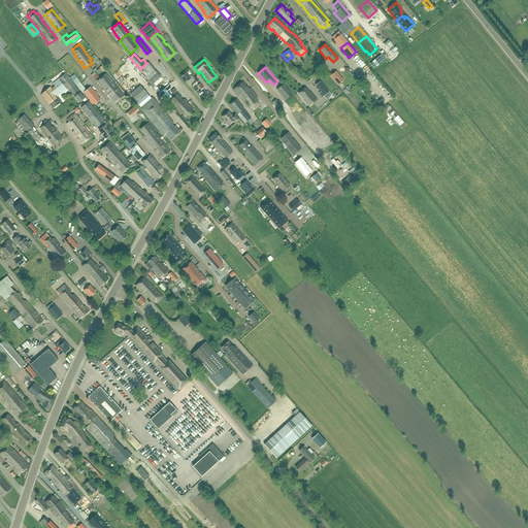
[(343,80),(335,71),(330,75),(338,85),(343,80)]
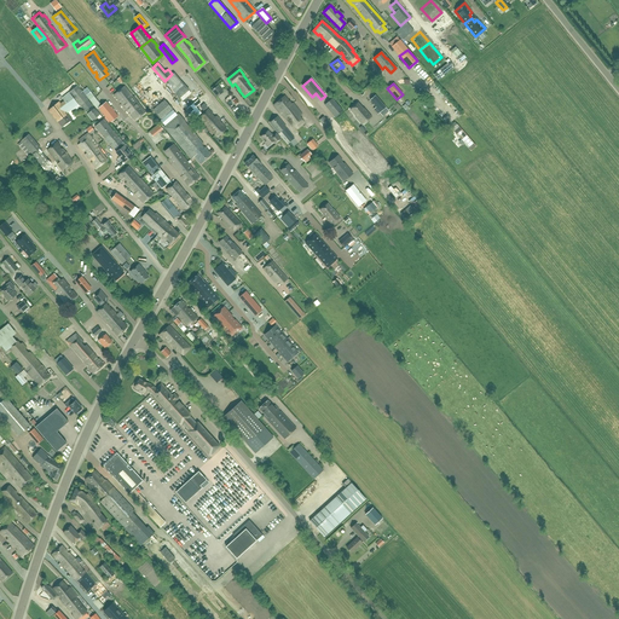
[(217,97),(223,92),(218,85),(210,91),(217,97)]
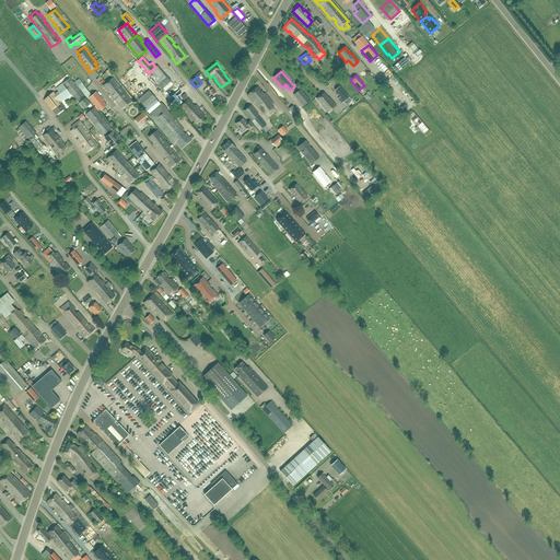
[(84,95),(74,83),(70,78),(56,89),(59,92),(55,95),(54,93),(44,101),(56,115),(65,108),(60,103),(70,95),(71,96),(72,95),(77,101),(84,95)]
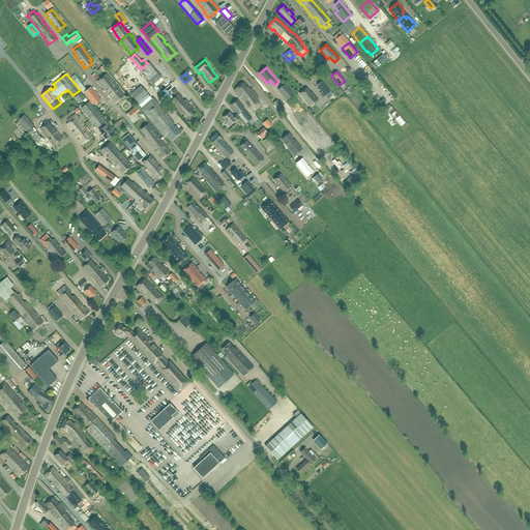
[(124,96),(107,74),(97,81),(104,89),(104,90),(108,95),(109,95),(115,104),(124,96)]
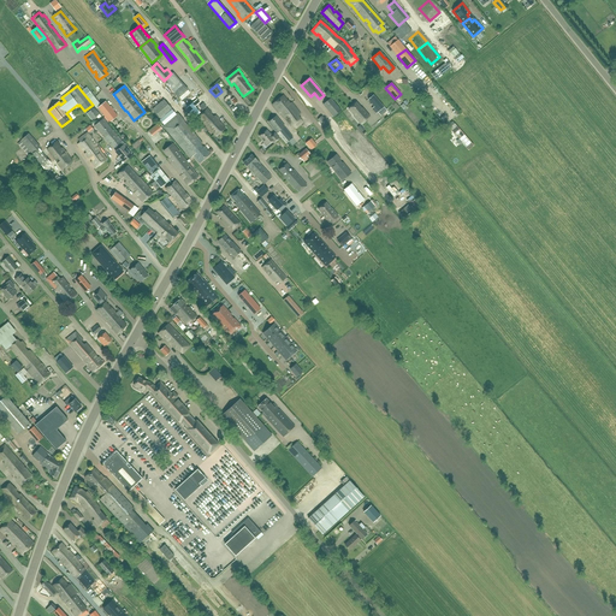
[(446,114),(455,107),(437,87),(428,94),(446,114)]
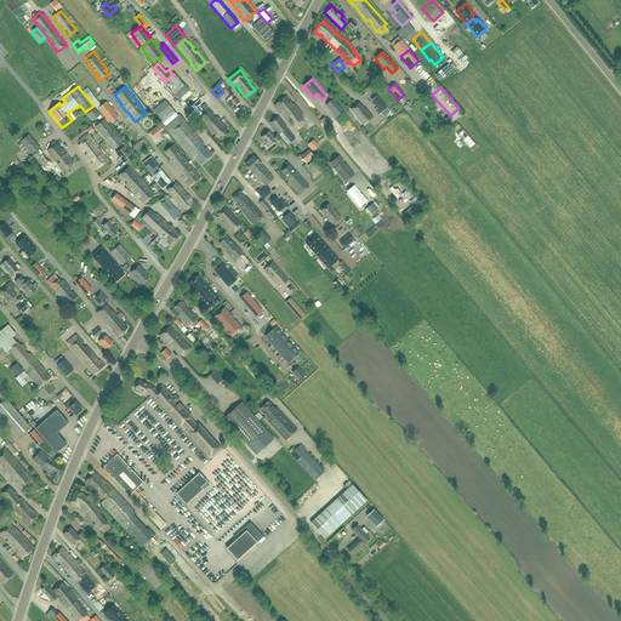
[(292,104),(285,96),(274,106),(280,114),(281,113),(292,129),(295,126),(297,130),(306,124),(300,117),(302,114),(298,109),(294,104),(292,104)]
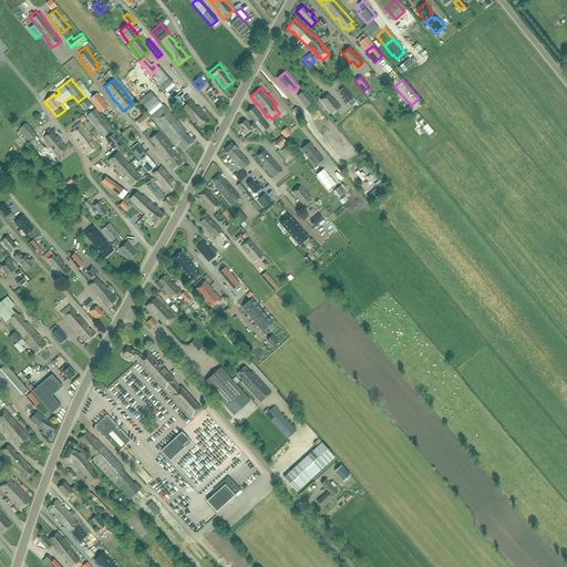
[(347,104),(348,103),(353,99),(343,88),(339,92),(344,98),(344,99),(343,99),(342,100),(347,104)]
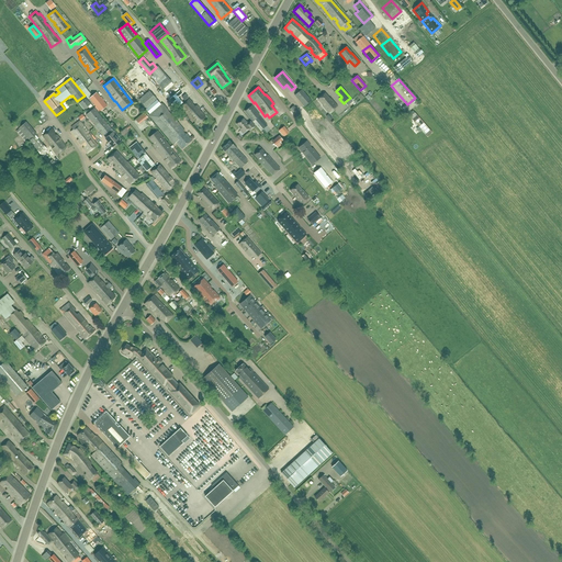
[(304,107),(311,100),(302,90),(294,96),(304,107)]
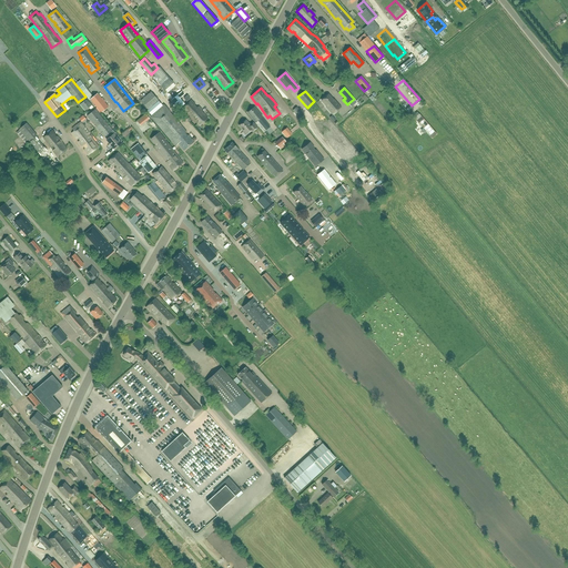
[(160,109),(155,103),(159,101),(151,92),(141,101),(148,110),(146,110),(151,115),(153,118),(152,119),(175,146),(178,144),(184,151),(194,142),(188,135),(186,137),(185,133),(186,132),(170,112),(164,104),(160,109)]
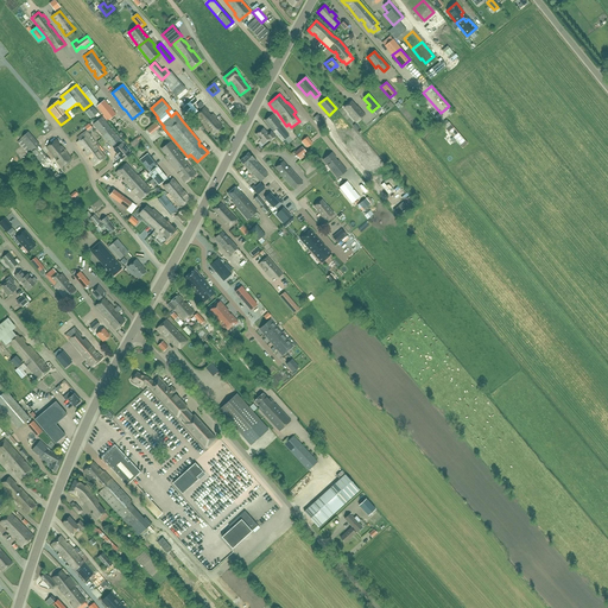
[(107,121),(116,114),(105,100),(96,107),(107,121)]
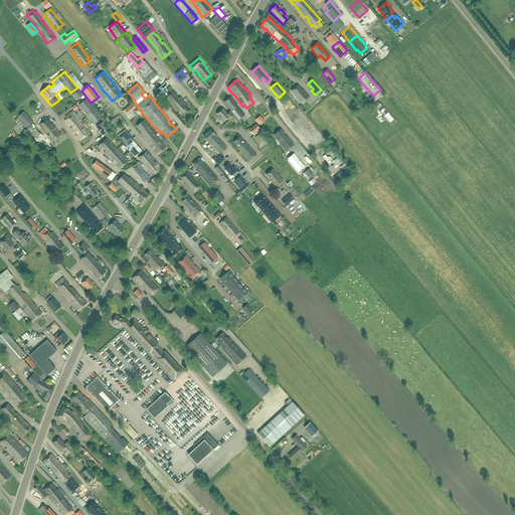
[(304,92),(298,86),(291,92),(297,98),(297,99),(301,104),(309,98),(304,92)]
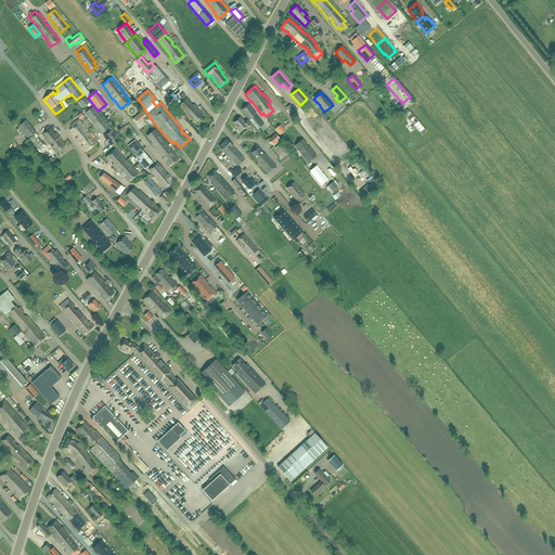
[(173,106),(177,103),(179,102),(177,99),(171,93),(167,98),(173,106)]
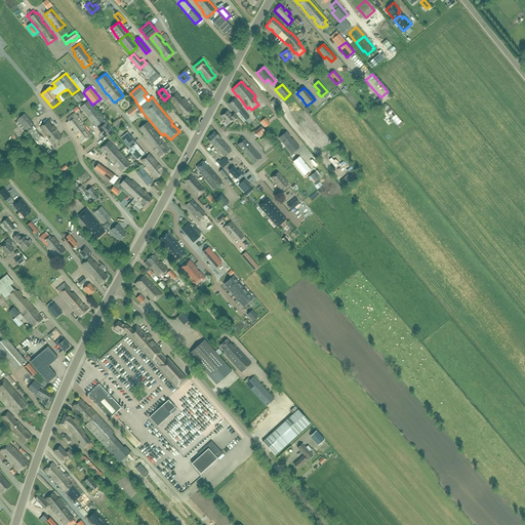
[(78,103),(85,97),(80,91),(74,96),(78,103)]
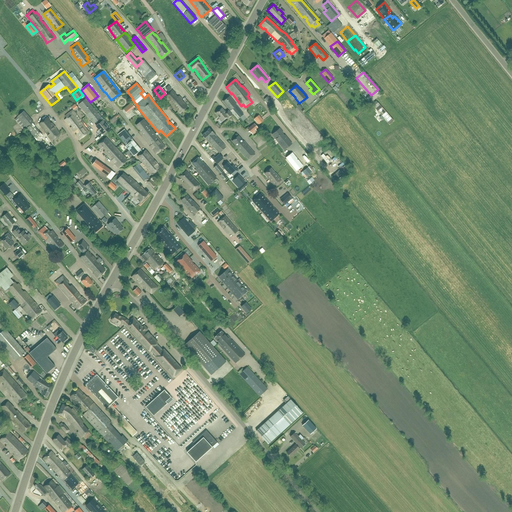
[(178,97),(175,95),(176,94),(172,90),(165,97),(180,113),(187,107),(181,100),(182,99),(179,96),(178,97)]
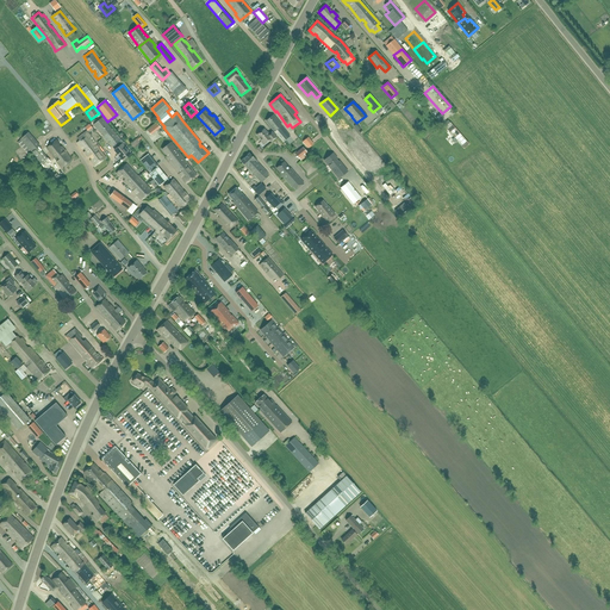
[(290,136),(281,125),(273,116),(266,120),(274,131),(277,130),(285,139),(290,136)]
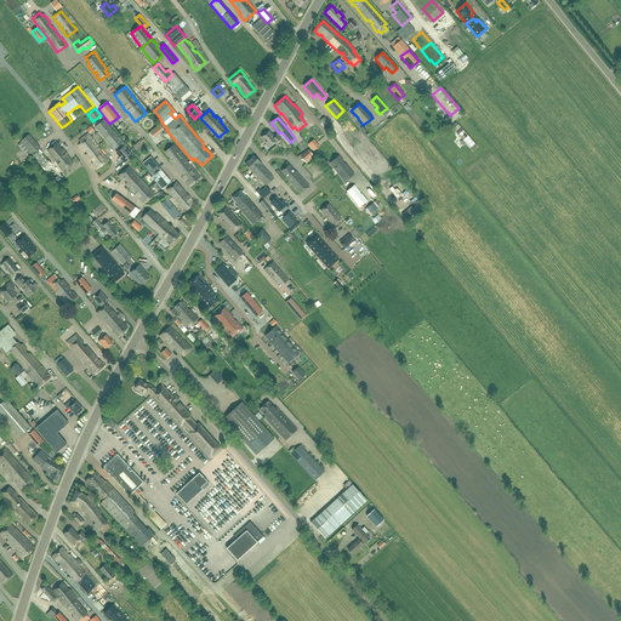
[(132,157),(125,147),(126,146),(123,142),(104,119),(95,127),(114,151),(117,148),(119,152),(117,153),(125,164),(132,157)]
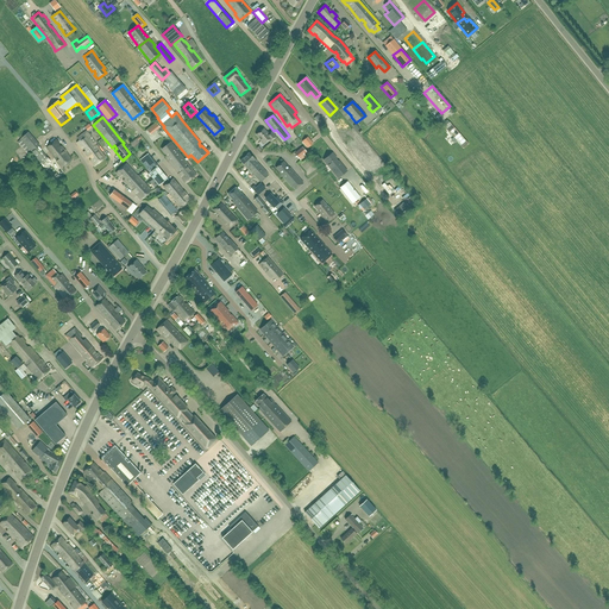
[(306,121),(300,126),(305,132),(311,127),(306,121)]
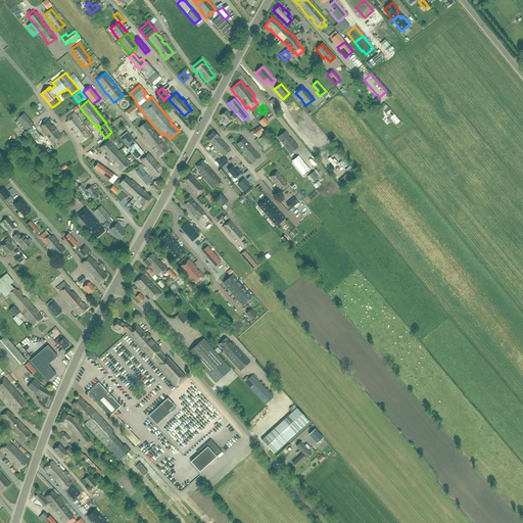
[(127,112),(129,115),(137,109),(134,105),(127,112)]
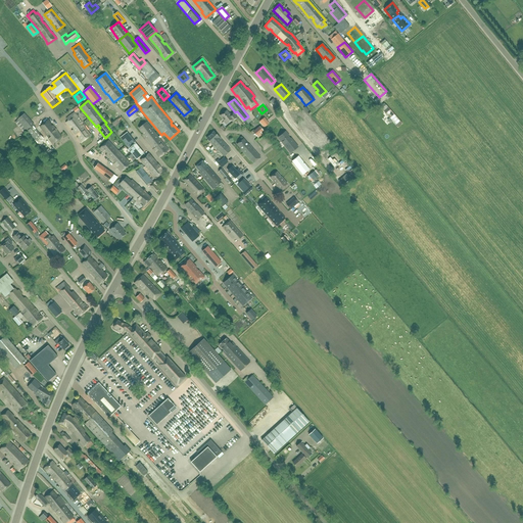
[(230,114),(226,110),(220,115),(224,121),(226,125),(231,121),(232,123),(237,119),(233,112),(230,114)]
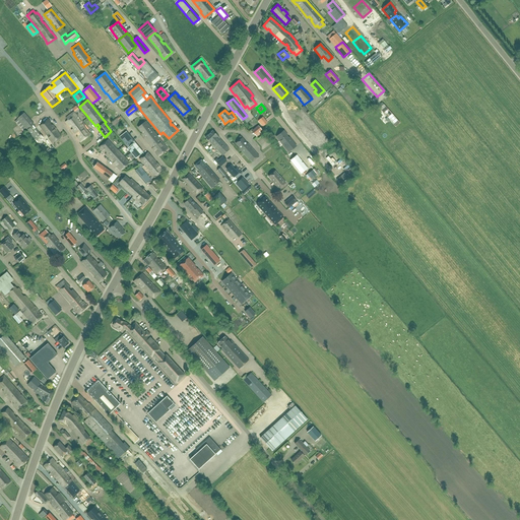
[(75,114),(74,112),(66,118),(68,120),(65,122),(69,127),(71,126),(73,129),(71,130),(80,142),(90,135),(85,128),(86,128),(75,114)]
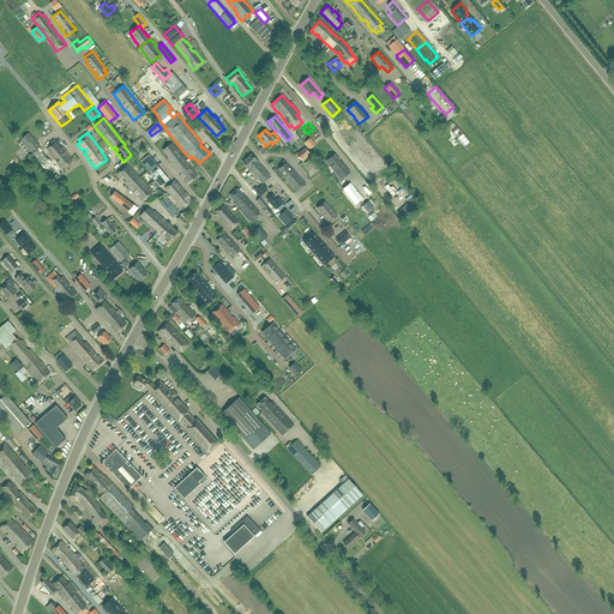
[(31,154),(38,149),(40,146),(29,133),(20,140),(17,144),(29,157),(31,154)]
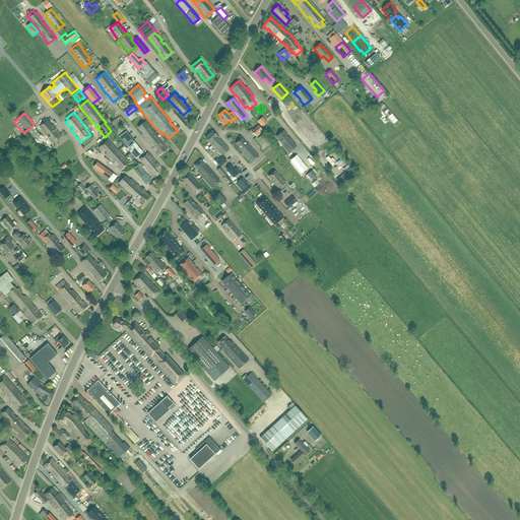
[(52,125),(50,123),(51,122),(48,119),(40,126),(53,143),(61,136),(53,125),(52,125)]
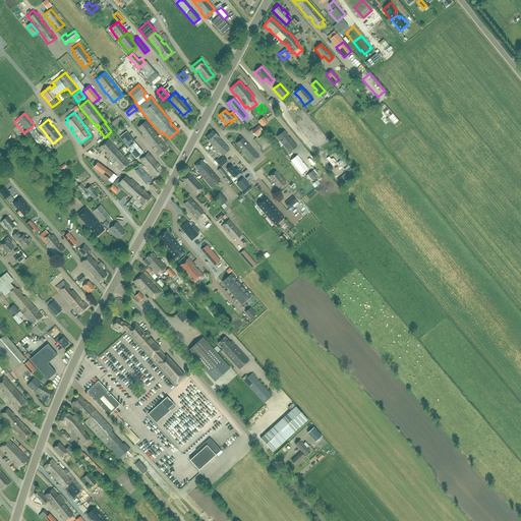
[(168,150),(146,121),(137,128),(141,133),(141,134),(159,157),(168,150)]
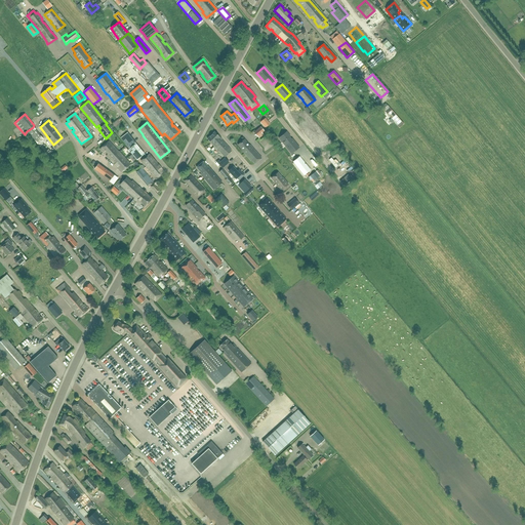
[(265,131),(260,126),(253,132),(257,136),(265,131)]
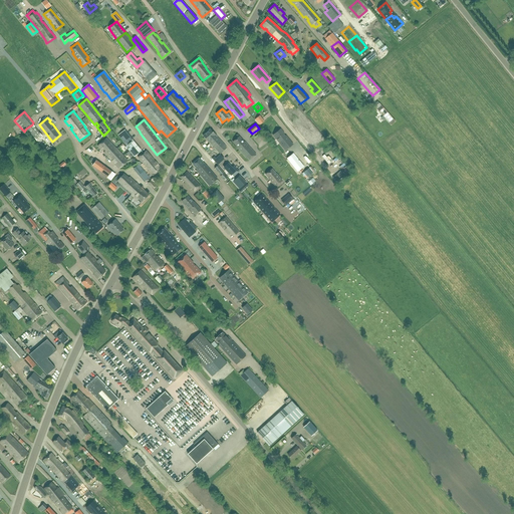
[(32,124),(26,129),(37,142),(42,138),(32,124)]
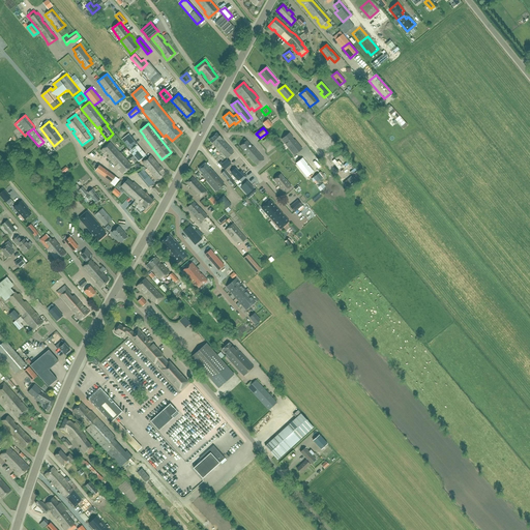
[(129,150),(137,144),(128,134),(121,140),(129,150)]
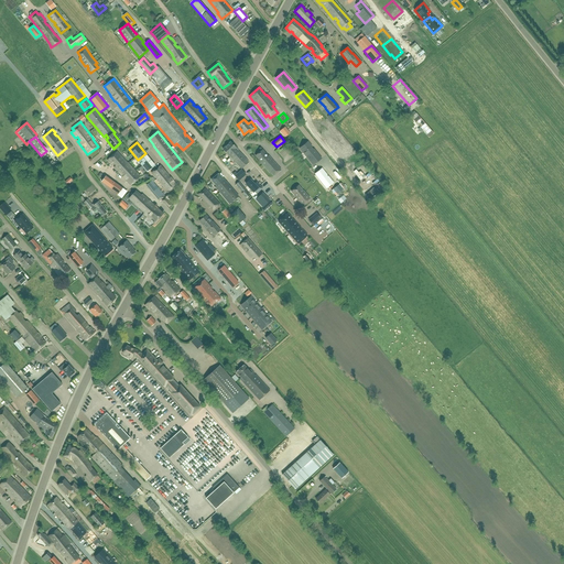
[(247,160),(236,149),(236,148),(230,142),(223,149),(228,155),(241,169),(248,162),(247,161),(247,160)]
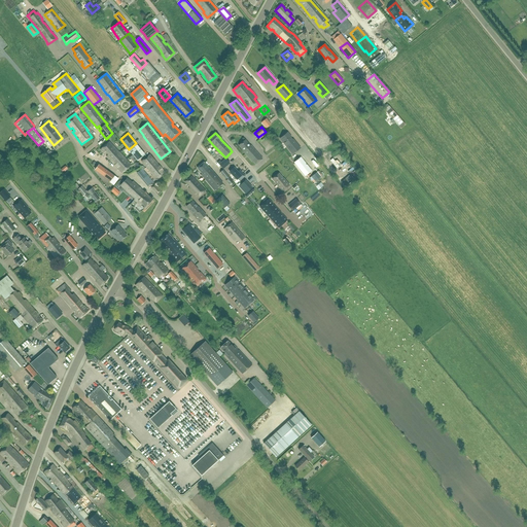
[(287,133),(280,139),(292,154),(300,148),(293,139),(292,140),(290,138),(291,137),(287,133)]
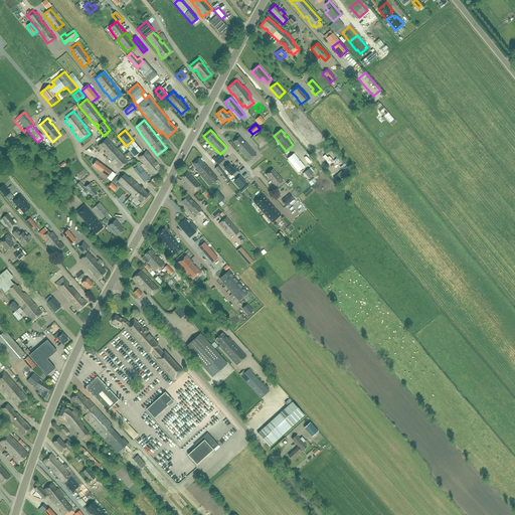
[(244,143),(239,137),(233,142),(238,148),(237,149),(246,158),(247,158),(249,161),(256,155),(245,142),(244,143)]
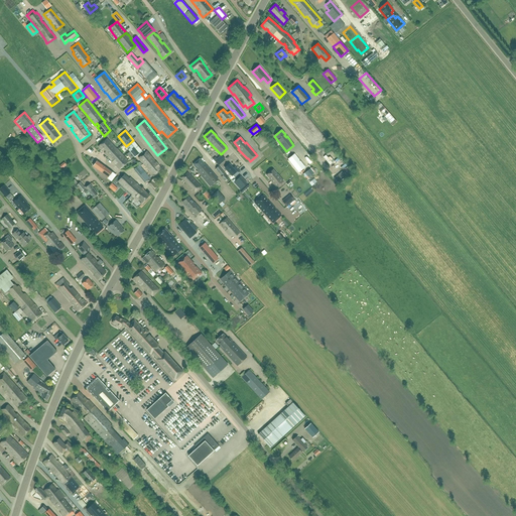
[(120,169),(129,161),(117,149),(107,139),(99,146),(102,150),(104,149),(106,151),(105,153),(112,161),(113,161),(120,169)]
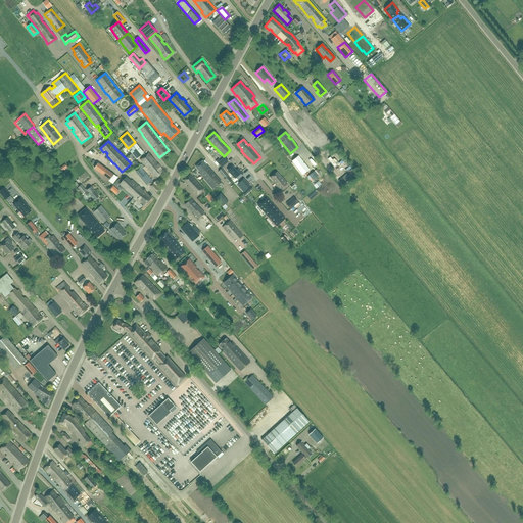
[(128,149),(136,159),(144,153),(136,143),(128,149)]
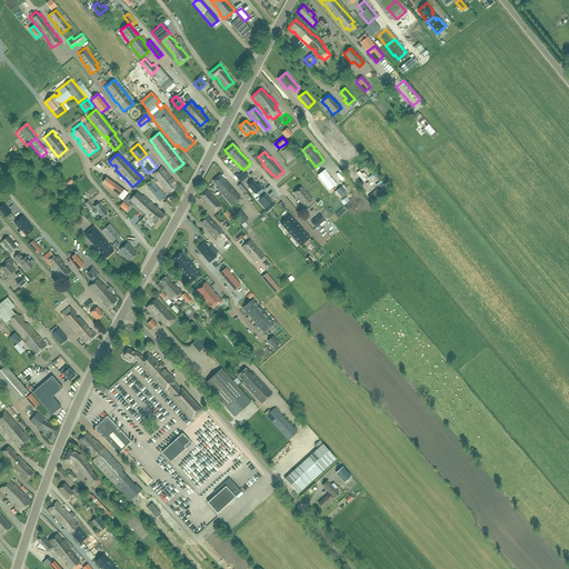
[(152,175),(159,182),(168,173),(162,167),(152,175)]
